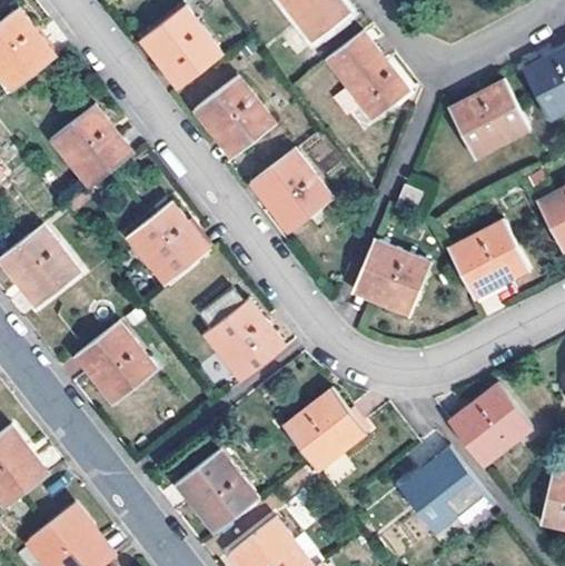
[(335,0),(278,0),(309,41),(346,13),(335,0)]
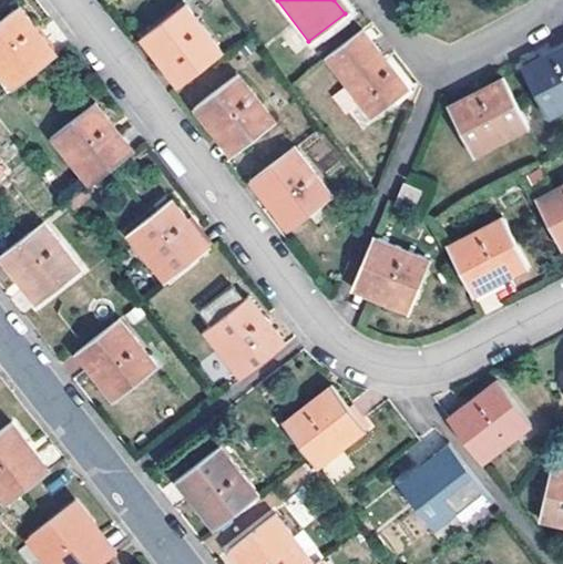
[(182,7),(136,41),(153,62),(160,57),(180,83),(218,53),(182,7)]
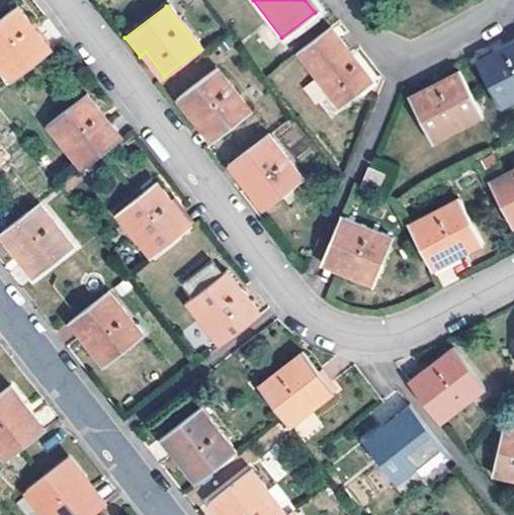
[(14,9),(0,19),(0,74),(6,83),(48,52),(29,27),(14,9)]
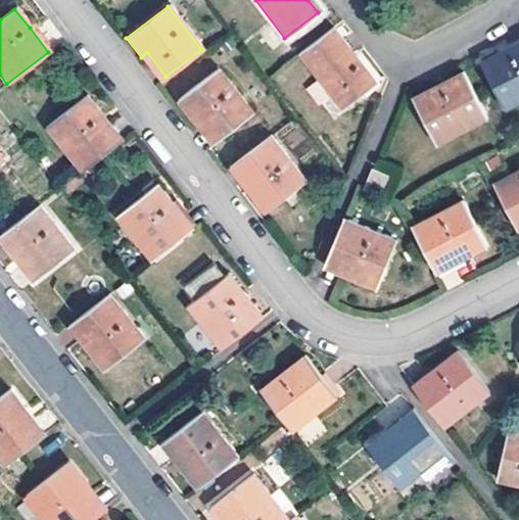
[(331,28),(297,53),(339,109),(374,84),(331,28)]
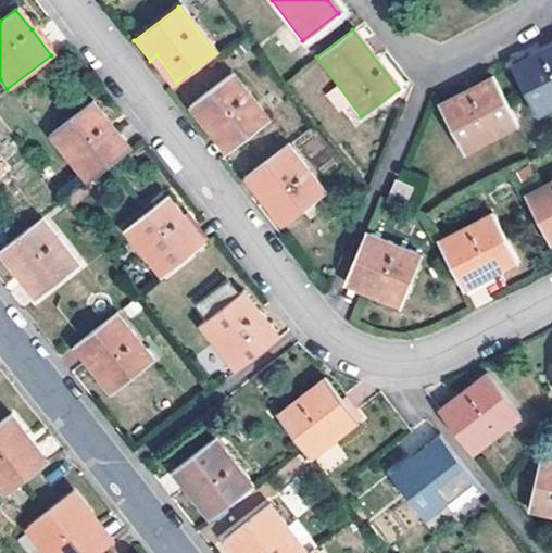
[(551,44),(510,67),(535,115),(551,105),(551,44)]
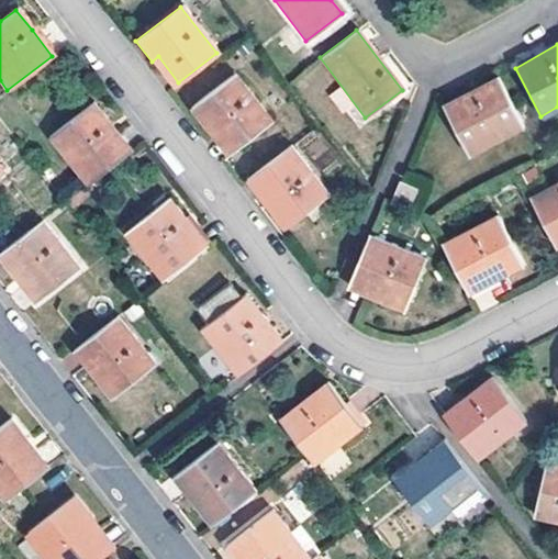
[(158,56),(152,62),(160,73),(171,88),(178,82),(158,56)]
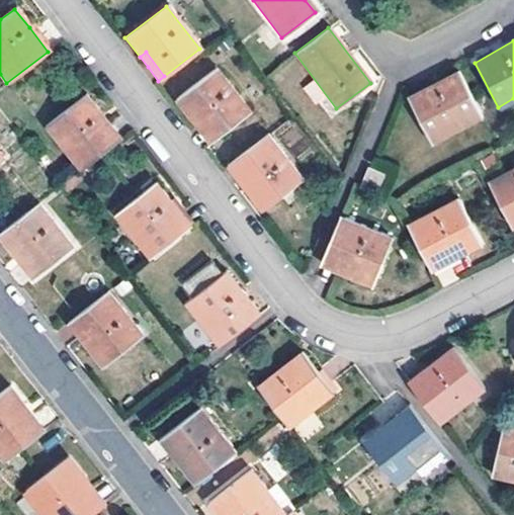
[(213,70),(174,99),(189,119),(192,116),(194,114),(213,139),(248,112),(213,70)]
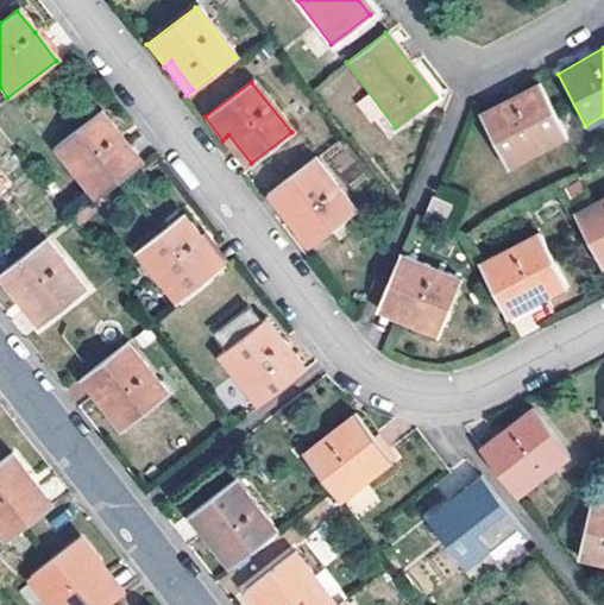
[(536,84),(478,115),(505,170),(565,139),(536,84)]
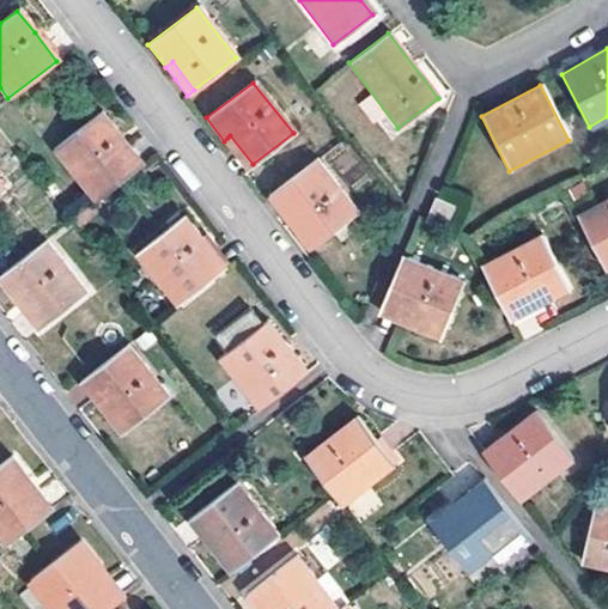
[(99,115),(52,151),(91,203),(141,165),(121,140),(99,115)]
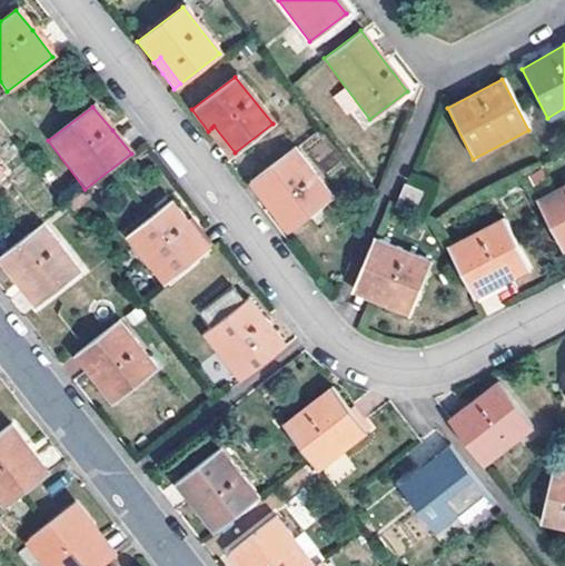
[(211,128),(208,131),(228,157),(235,152),(214,126),(211,128)]
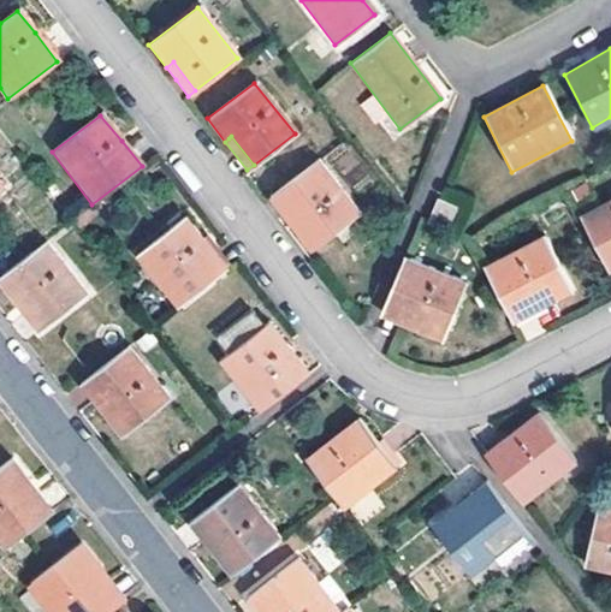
[(315,161),(277,191),(298,220),(291,226),(309,250),(356,214),(315,161)]
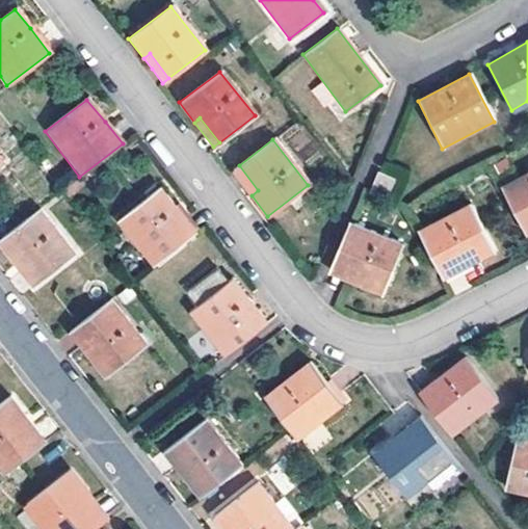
[(258,190),(239,165),(232,172),(248,191),(252,195),(258,190)]
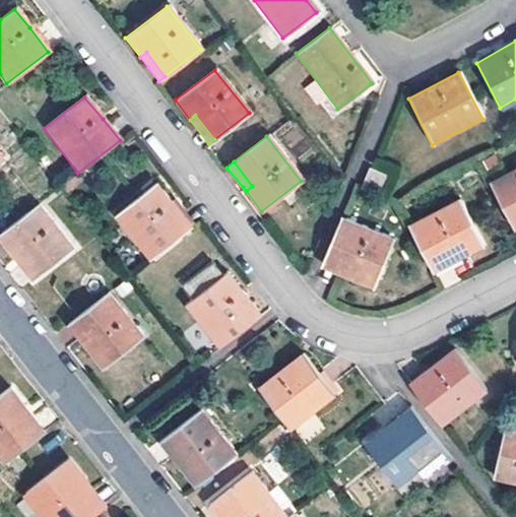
[(387,176),(369,169),(361,189),(379,196),(387,176)]
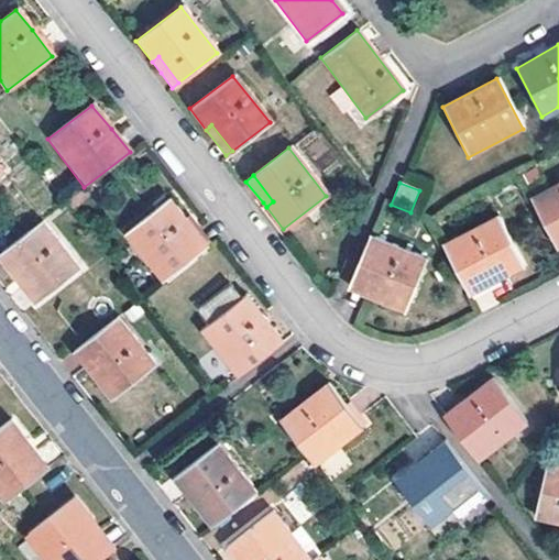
[(558,184),(529,199),(550,239),(558,233),(558,184)]
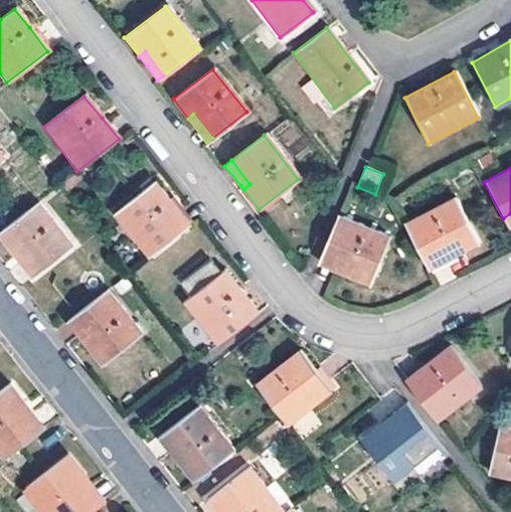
[(68,170),(48,176),(52,190),(71,184),(68,170)]
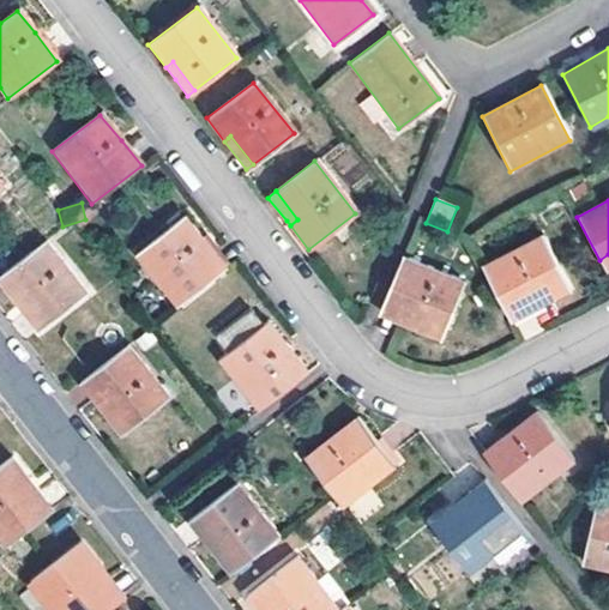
[(182,218),(134,254),(175,308),(224,270),(182,218)]
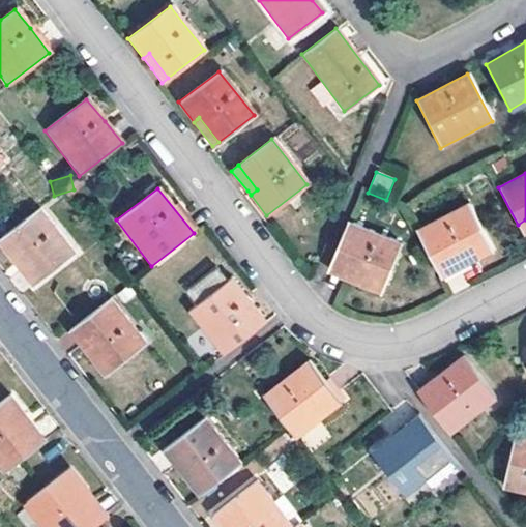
[(466,206),(416,231),(436,269),(465,254),(467,258),(469,261),(490,251),(466,206)]
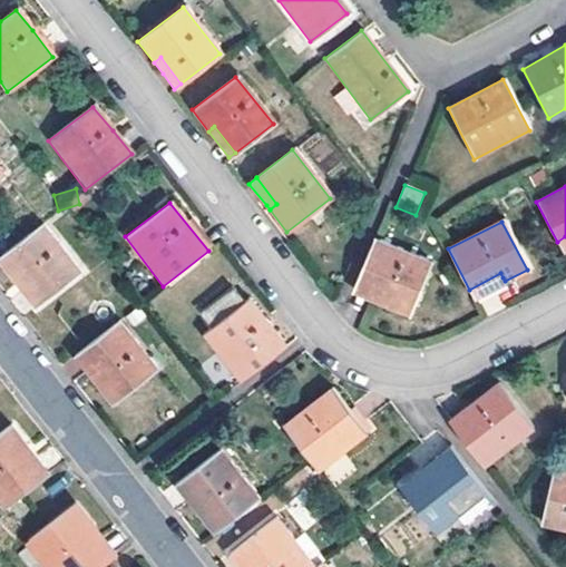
[(40,225),(0,255),(0,264),(11,279),(16,275),(20,272),(41,299),(77,273),(40,225)]
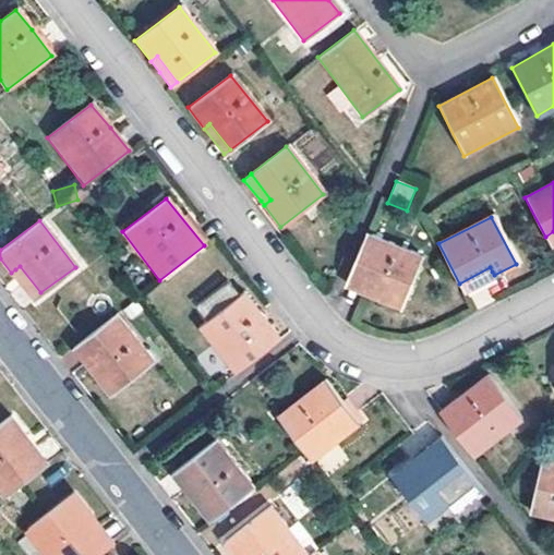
[(365,236),(348,278),(378,290),(377,294),(375,299),(399,310),(420,260),(365,236)]
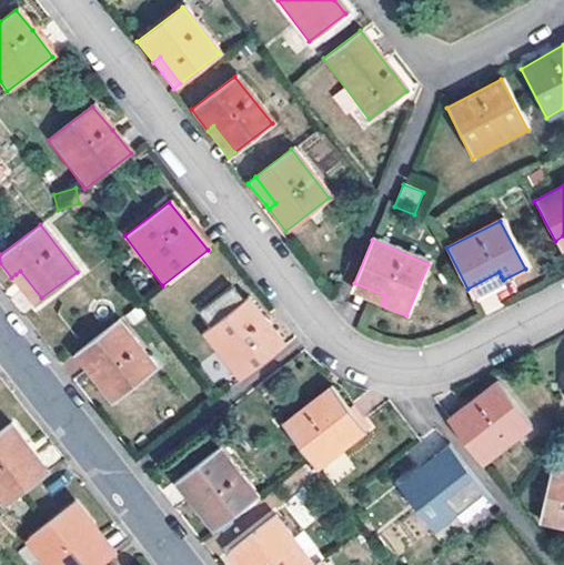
[(16,274),(11,278),(32,304),(41,298),(20,271),(16,274)]
